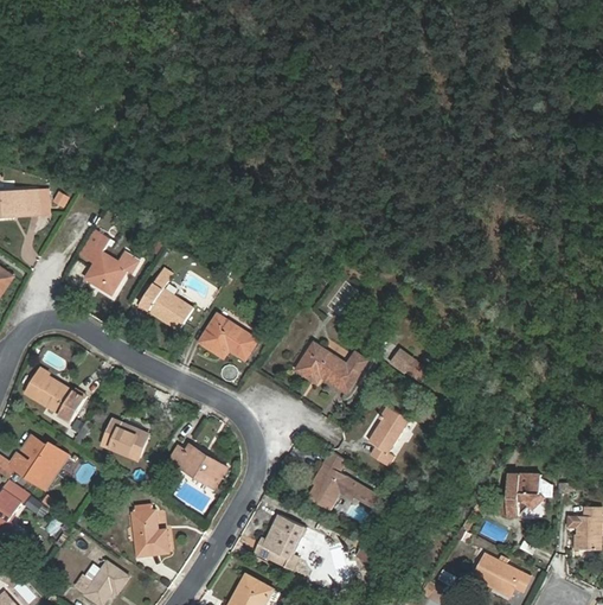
[(37,208),(37,189),(0,191),(0,214),(2,214),(2,209),(37,208)]
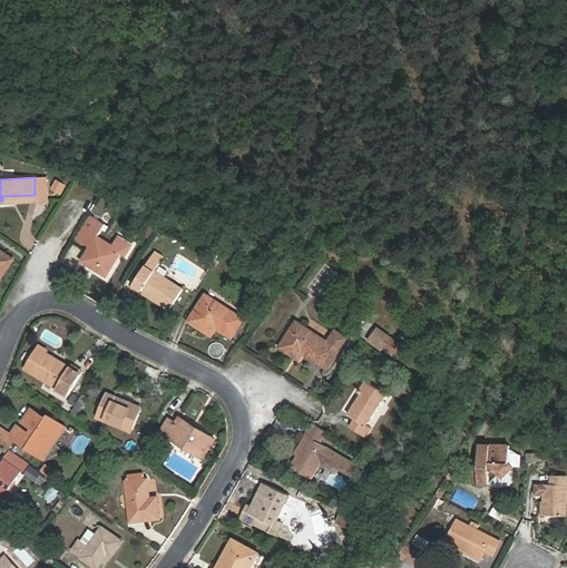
[(46,177),(35,177),(35,195),(36,199),(47,198),(46,177)]
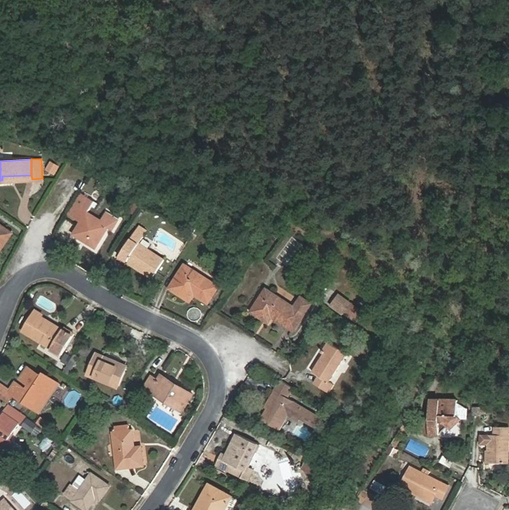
[(49,160),(44,168),(51,172),(55,164),(49,160)]
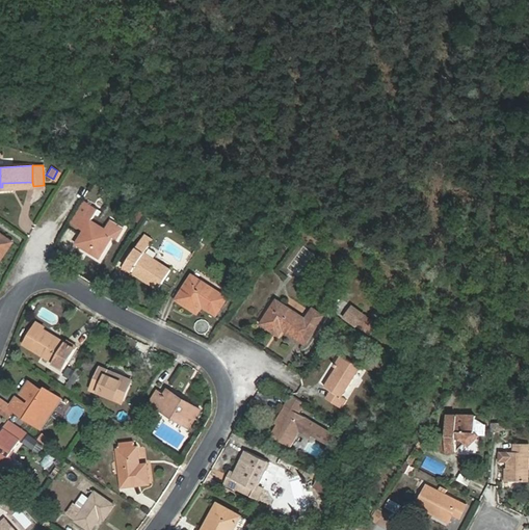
[(67,218),(76,224),(83,212),(88,215),(91,211),(77,202),(67,218)]
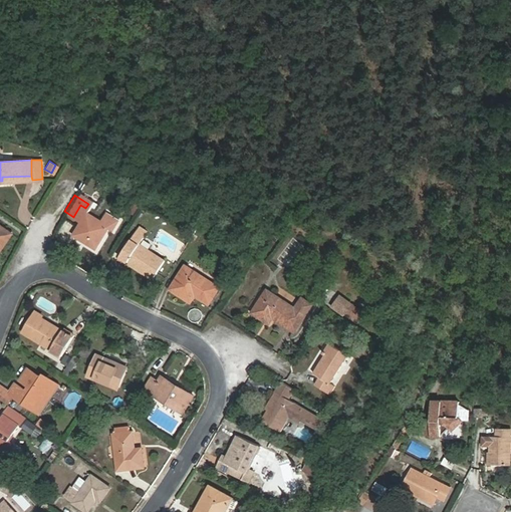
[(71,234),(93,247),(106,226),(110,228),(115,220),(105,213),(99,222),(83,212),(85,208),(80,205),(73,217),(79,221),(71,234)]
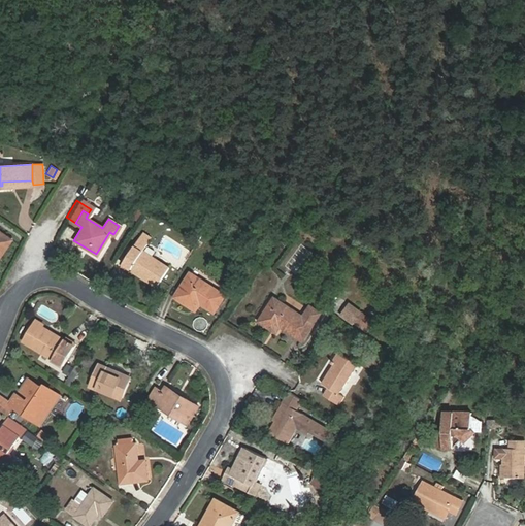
[(0,252),(9,238),(0,232),(0,252)]
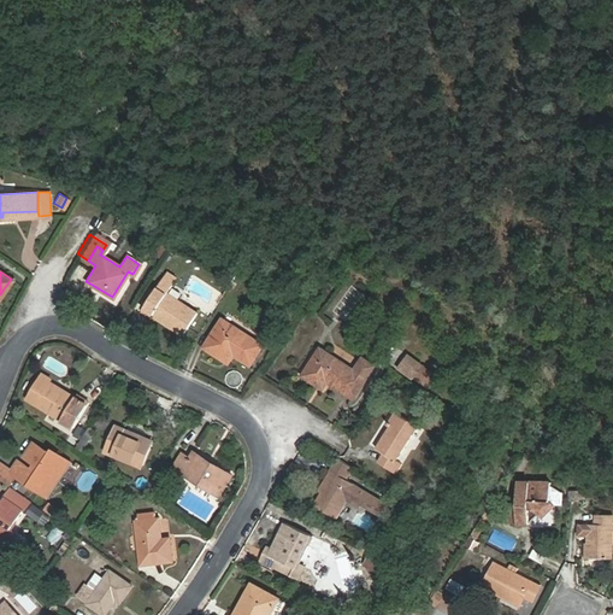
[(140,308),(180,334),(195,311),(164,292),(174,277),(164,271),(140,308)]
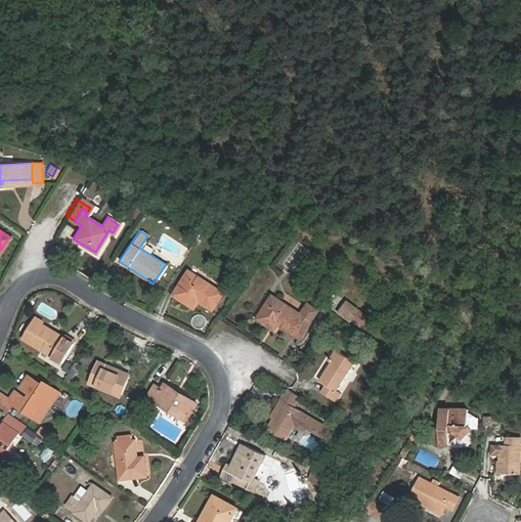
[(276,245),(284,238),(279,234),(273,241),(276,245)]
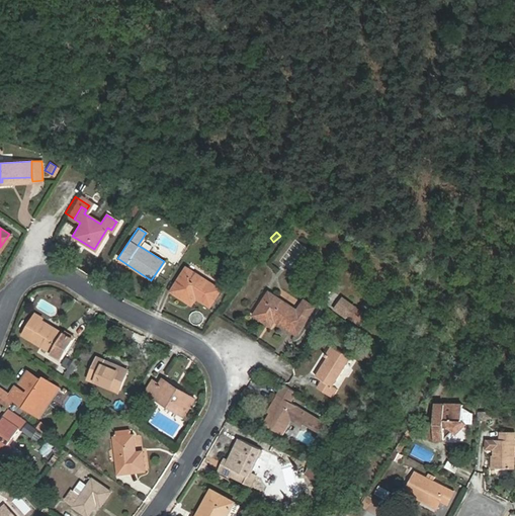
[(169,290),(185,301),(190,293),(207,306),(219,288),(184,266),(169,290)]
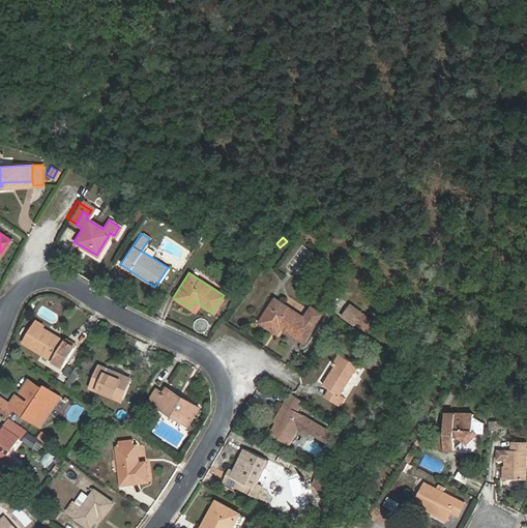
[(302,317),(273,297),(258,321),(271,330),(275,324),(301,341),(320,313),(310,305),(302,317)]
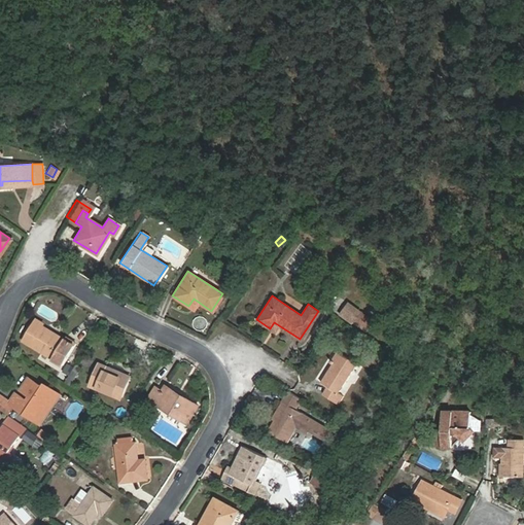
[(346,301),(342,307),(354,316),(359,310),(346,301)]
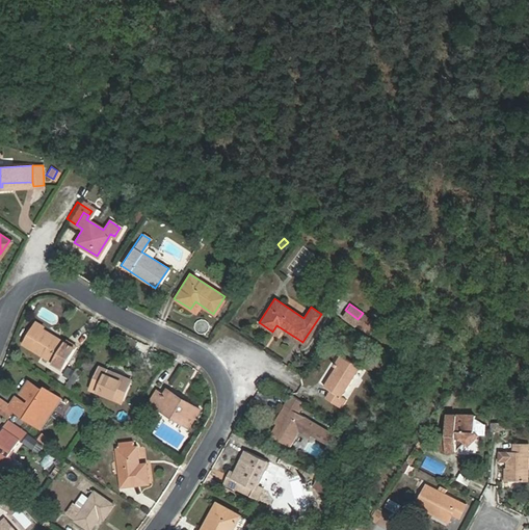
[(358,319),(345,310),(340,316),(353,325),(358,319)]
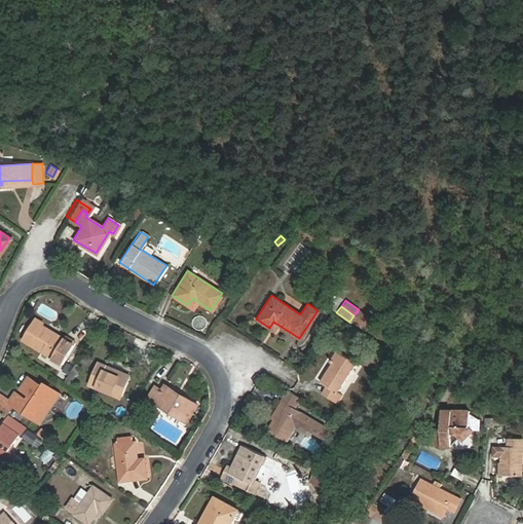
[(63,335),(62,337),(40,324),(42,322),(33,316),(20,338),(50,357),(49,358),(60,365),(74,341),(63,335)]
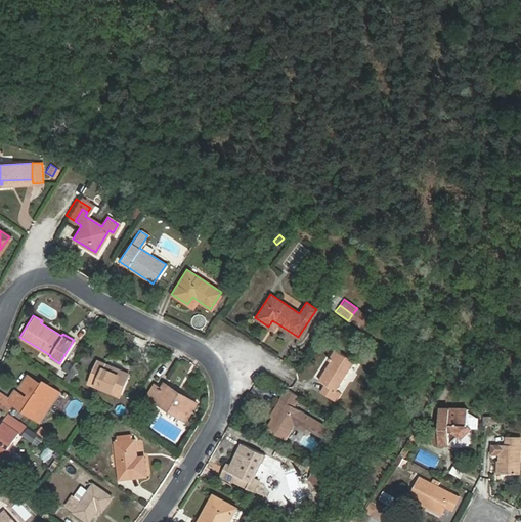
[(335,348),(328,358),(330,360),(317,380),(323,384),(319,391),(335,400),(339,393),(334,390),(353,359),(335,348)]
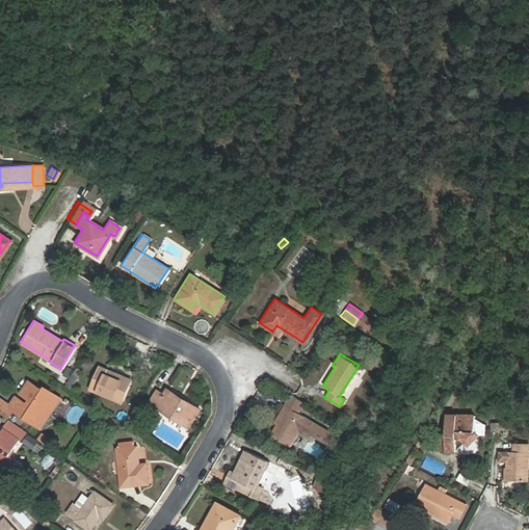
[(72,365),(63,383),(70,386),(78,368),(72,365)]
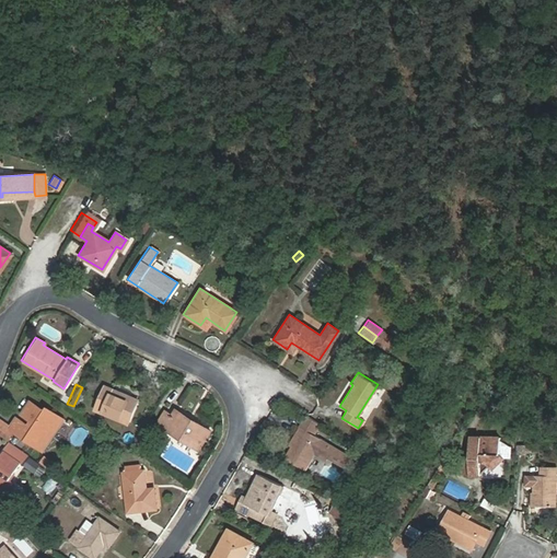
[(126,395),(124,399),(102,390),(93,408),(126,422),(136,399),(126,395)]
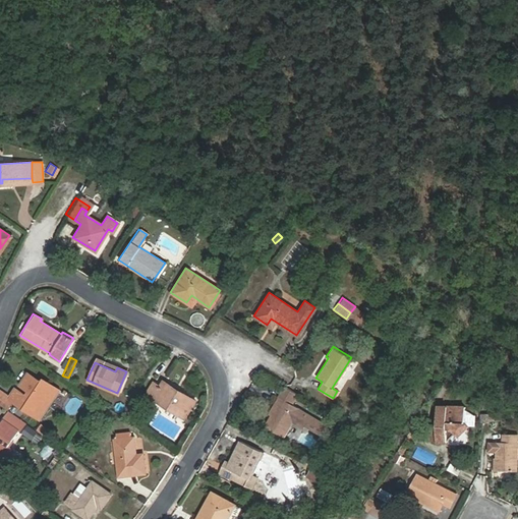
[(38,418),(57,389),(42,379),(40,382),(25,371),(18,384),(25,390),(23,394),(13,388),(7,396),(6,398),(10,401),(38,418)]
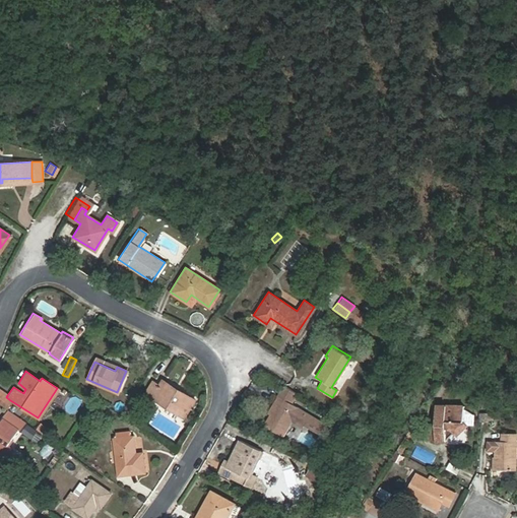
[(179,390),(177,392),(159,382),(157,384),(151,380),(144,392),(183,416),(194,399),(179,390)]
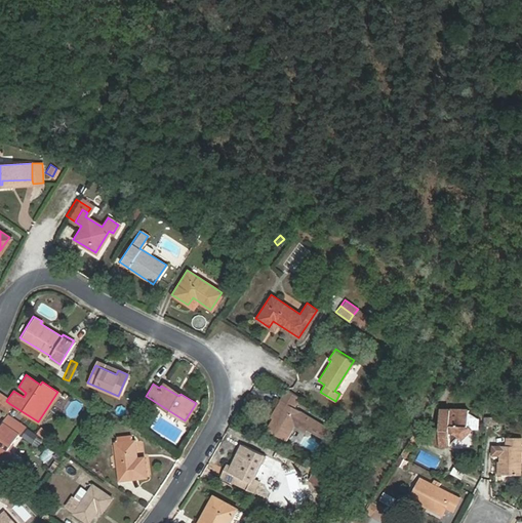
[(0,407),(5,411),(10,404),(6,401),(7,399),(0,394),(0,407)]
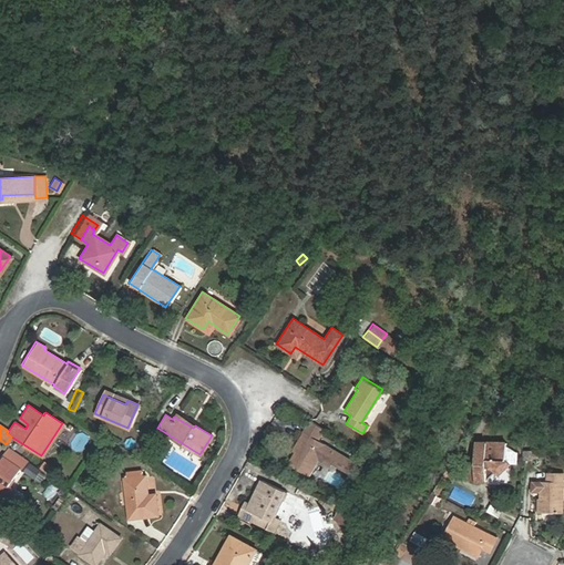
[(307,475),(324,442),(303,431),(293,451),(294,452),(287,464),(307,475)]
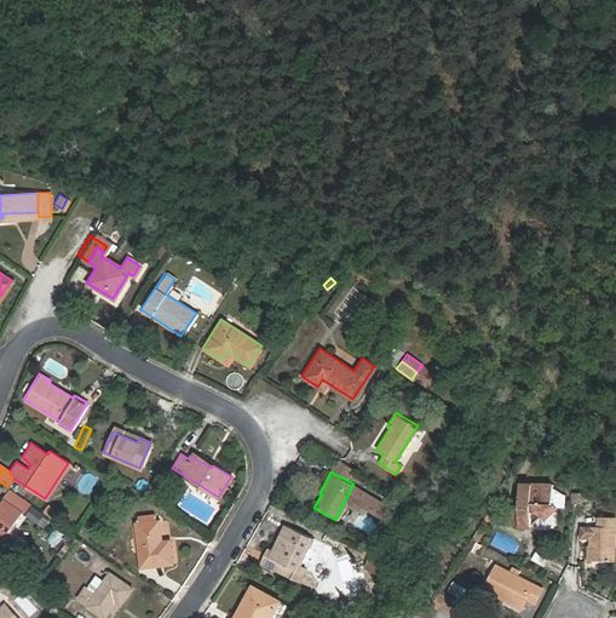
[(530,515),(535,521),(537,525),(552,513),(547,505),(548,488),(514,487),(513,510),(506,510),(505,528),(525,530),(525,528),(525,515),(530,515)]
